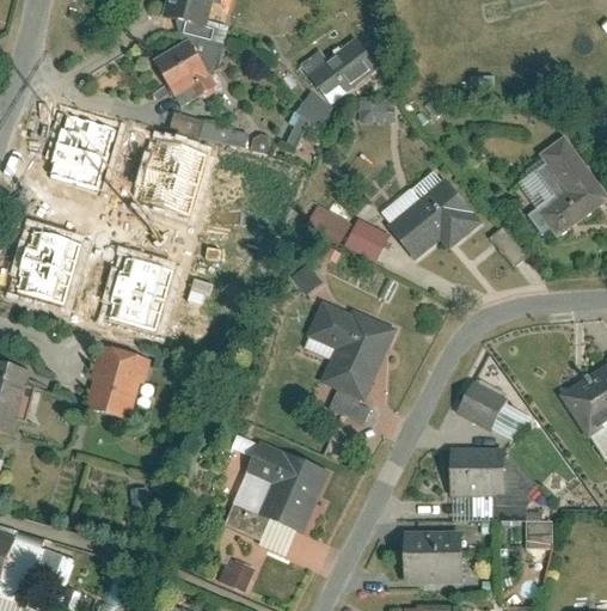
[(166,0),(161,17),(204,28),(212,0),(166,0)]
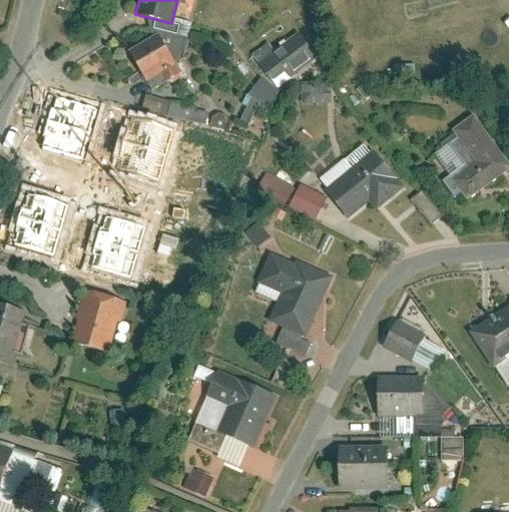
[(268,40),(251,52),(277,85),(317,56),(300,33),(276,51),(268,40)]
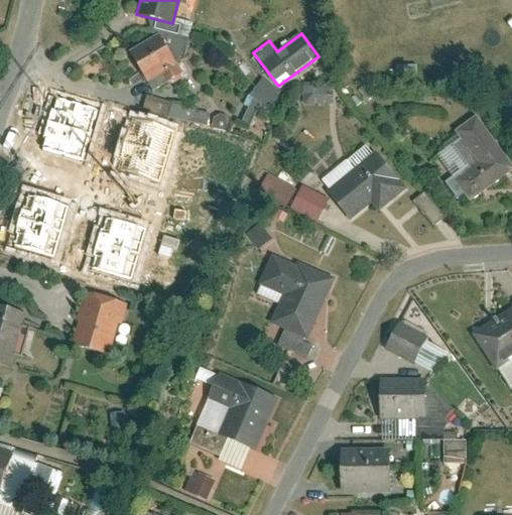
[(159,35),(129,51),(145,83),(163,74),(167,82),(180,75),(159,35)]
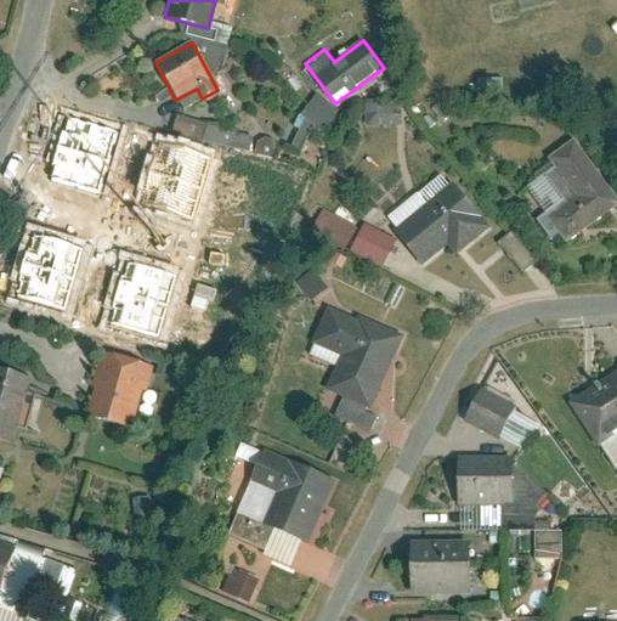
[(306,125),(321,131),(332,103),(301,92),(279,147),(295,153),(306,125)]
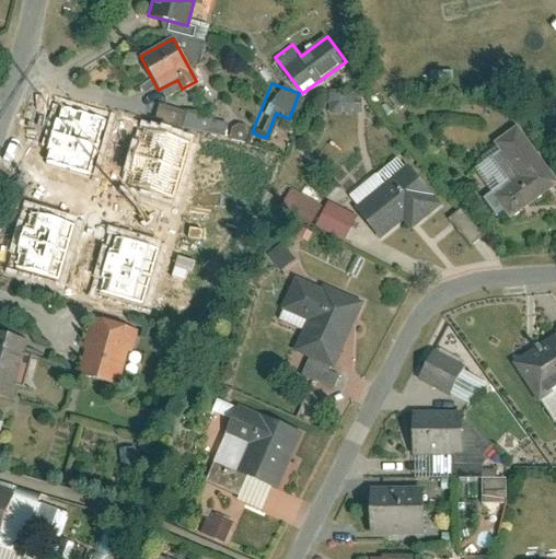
[(355,112),(355,101),(325,101),(326,112),(355,112)]
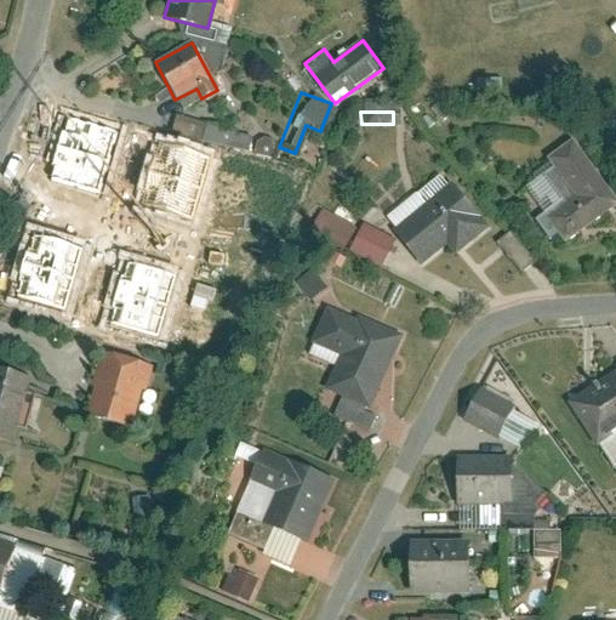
[(96,141),(124,149),(132,123),(104,114),(96,141)]
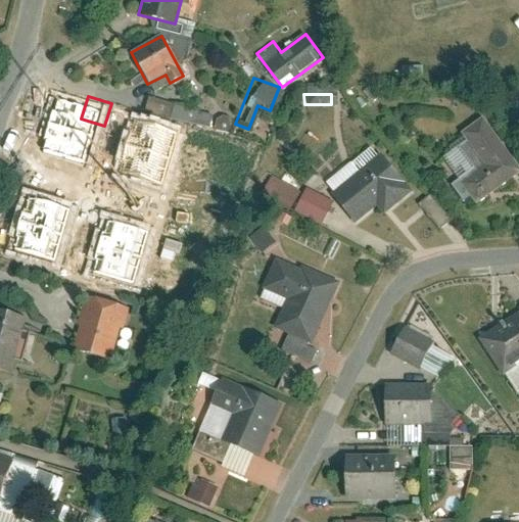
[(518,169),(518,167),(483,115),(462,130),(467,137),(459,143),(475,167),(460,178),(475,200),(518,169)]
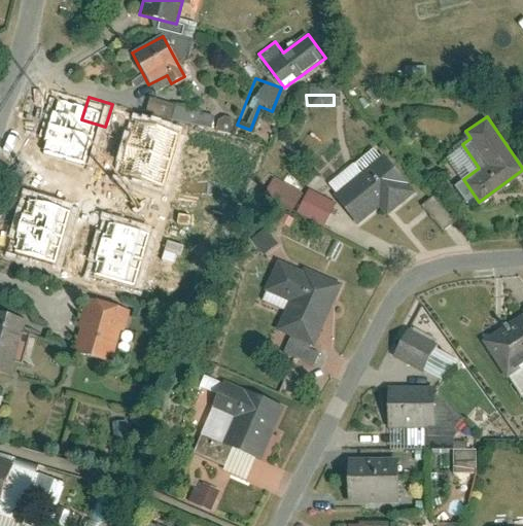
[(25,158),(76,172),(83,146),(77,144),(81,132),(36,119),(25,158)]
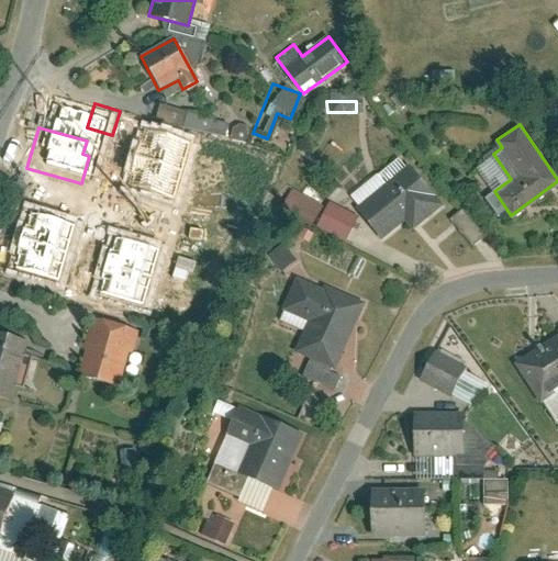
[(143,182),(147,167),(116,157),(107,191),(162,209),(167,190),(143,182)]
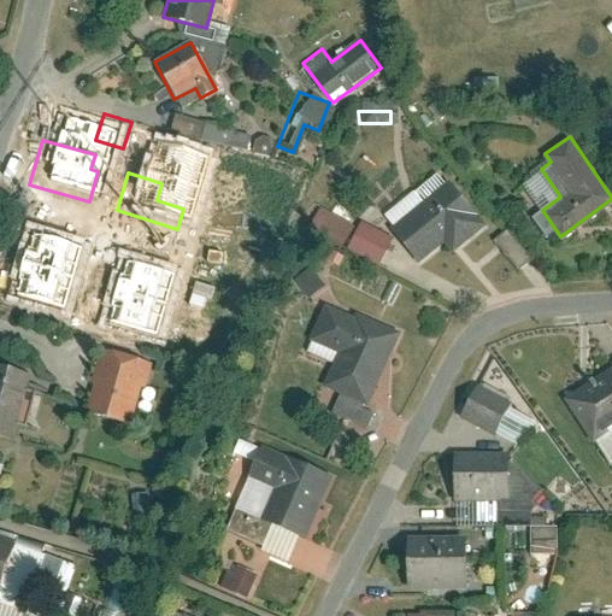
[(486,226),(448,180),(392,223),(422,260),(447,241),(454,250),(486,226)]
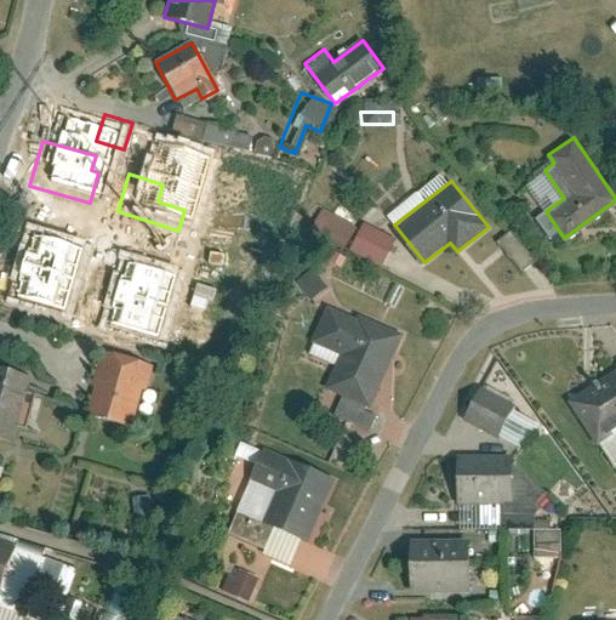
[(340,249),(349,226),(312,210),(302,233),(340,249)]
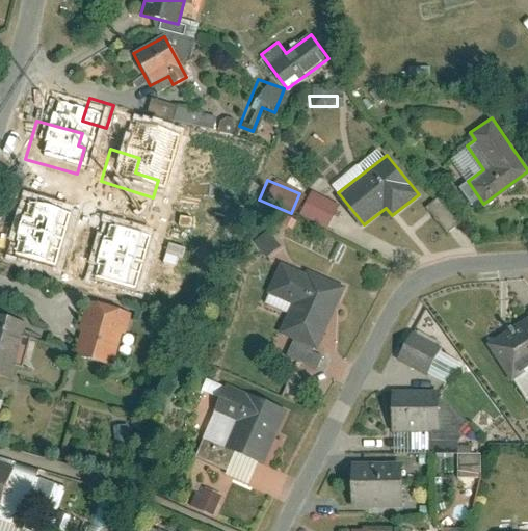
[(338,203),(311,191),(300,215),(326,227),(338,203)]
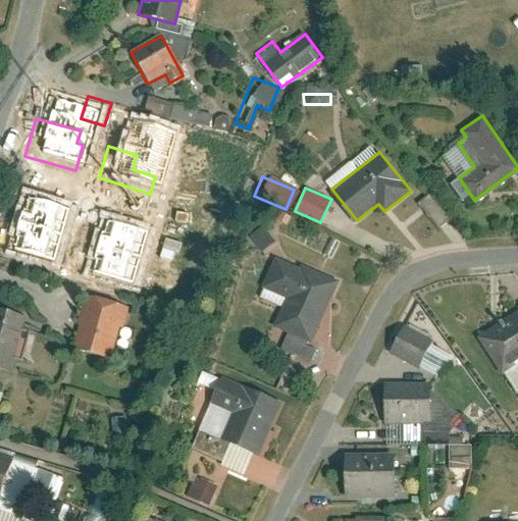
[(335,281),(273,257),(261,287),(287,297),(274,326),(312,342),(335,281)]
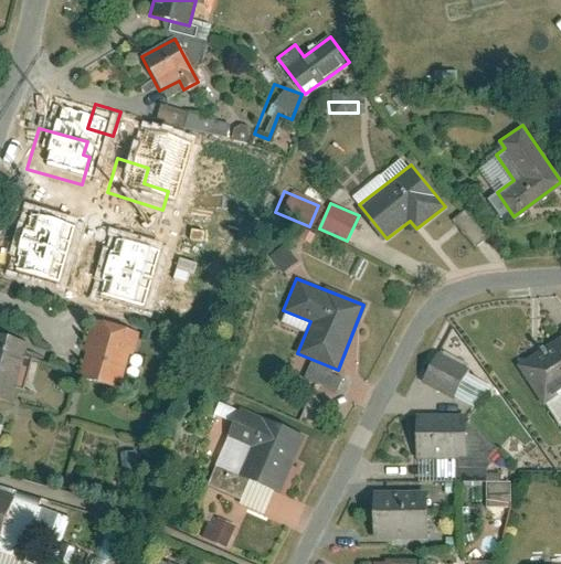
[(136,330),(93,318),(77,374),(119,386),(136,330)]
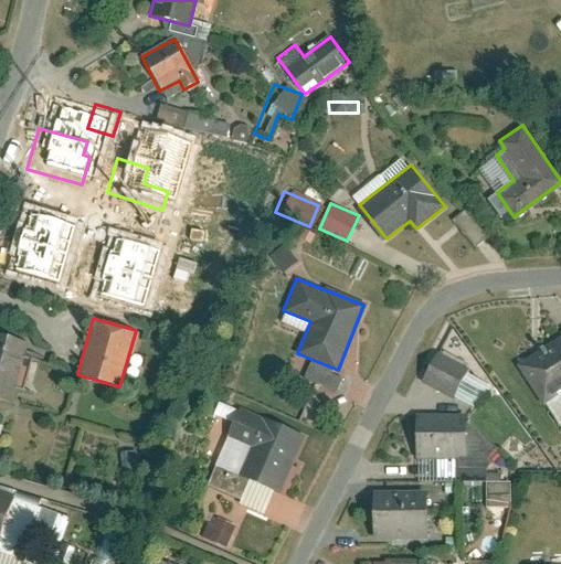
[(0,398),(10,401),(24,340),(0,333),(0,398)]
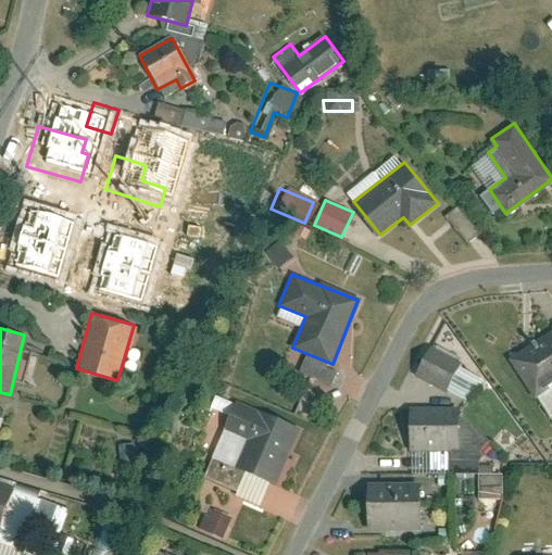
[(551,329),(509,357),(534,395),(551,383),(551,329)]
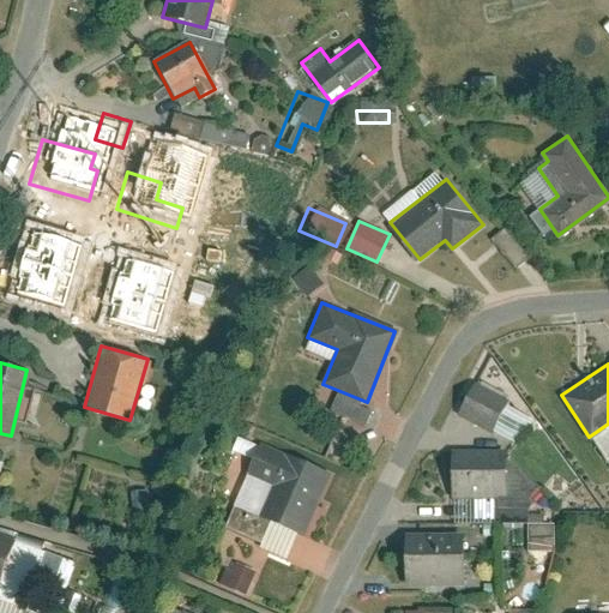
[(510,398),(477,380),(459,413),(492,430),(510,398)]
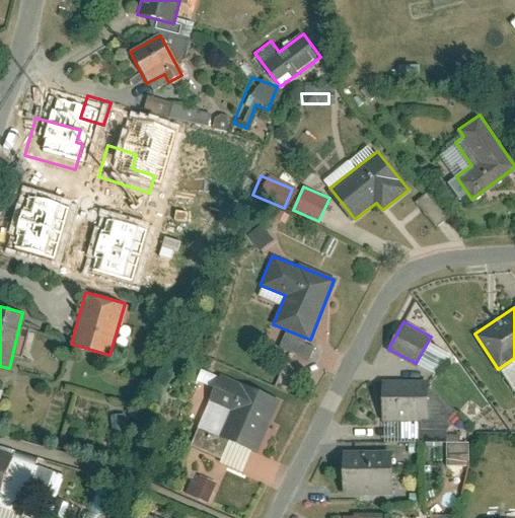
[(510,388),(514,385),(514,358),(498,369),(510,388)]
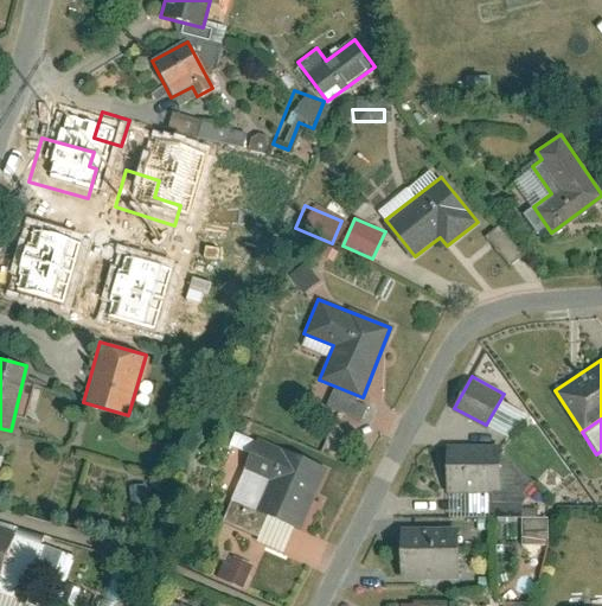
[(324,463),(256,437),(244,466),(270,477),(258,509),(264,511),(299,525),(324,463)]
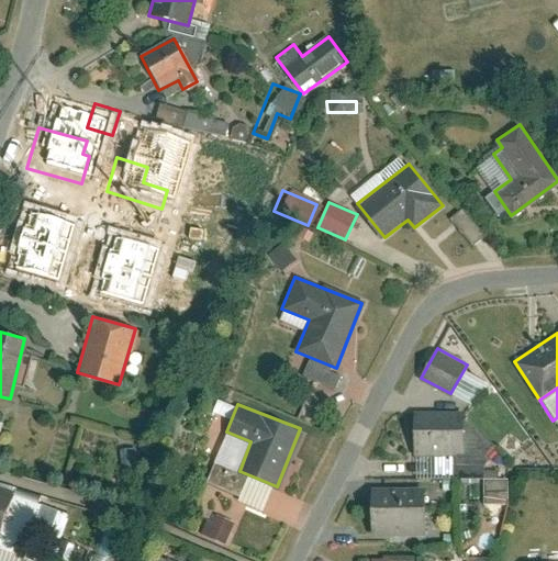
[(464,413),(414,412),(413,452),(462,453),(464,413)]
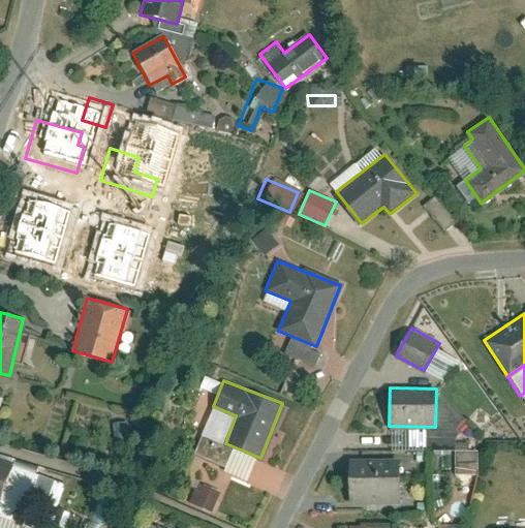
[(202,434),(193,454),(223,465),(230,445),(225,443),(202,434)]
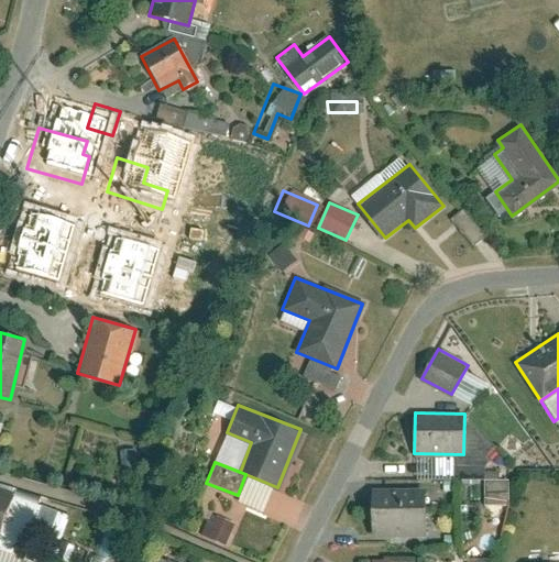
[(478,506),(503,506),(503,480),(478,480),(478,506)]
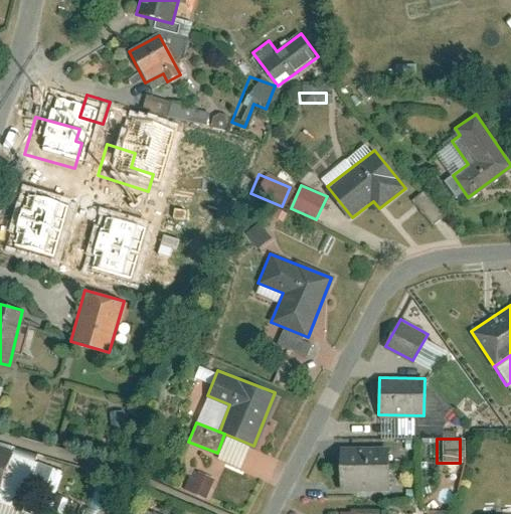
[(0,482),(11,449),(0,445),(0,482)]
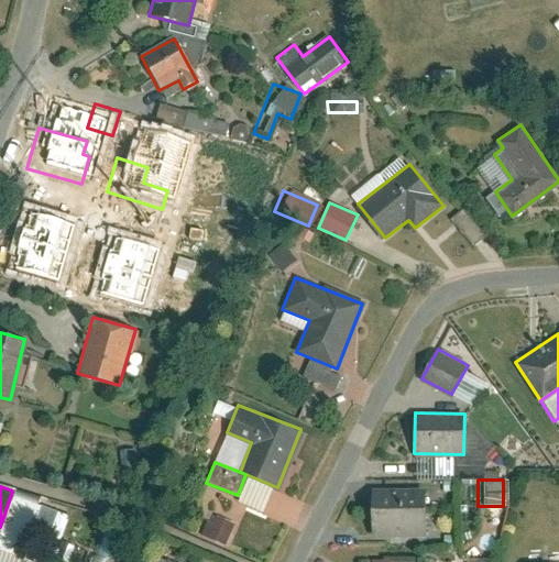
[(424,488),(372,487),(371,535),(423,536),(424,488)]
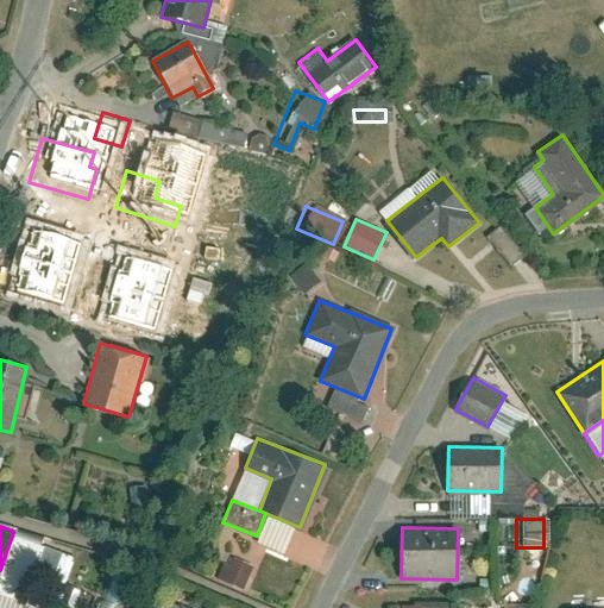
[(27,571),(62,583),(70,558),(36,546),(27,571)]
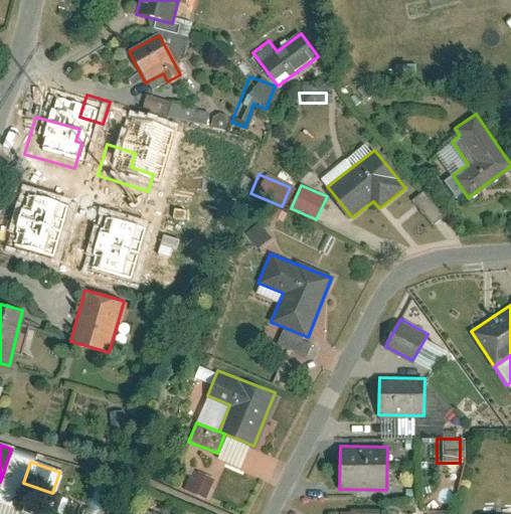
[(192,470),(184,489),(203,497),(211,477),(192,470)]
